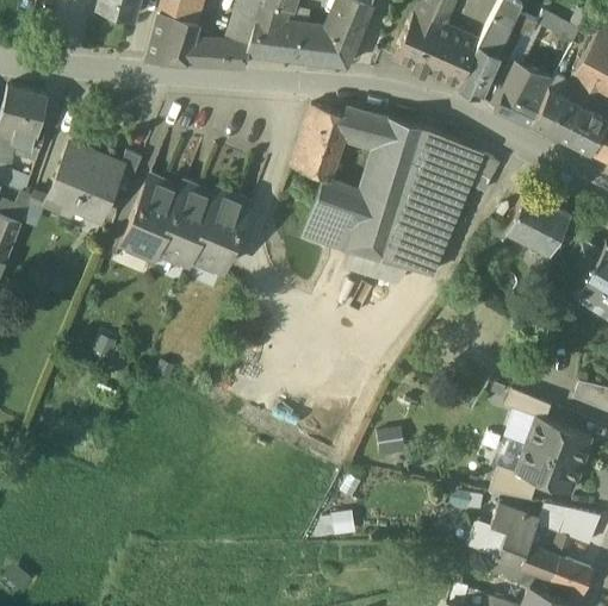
[(99,0),(97,10),(135,20),(140,0),(99,0)]
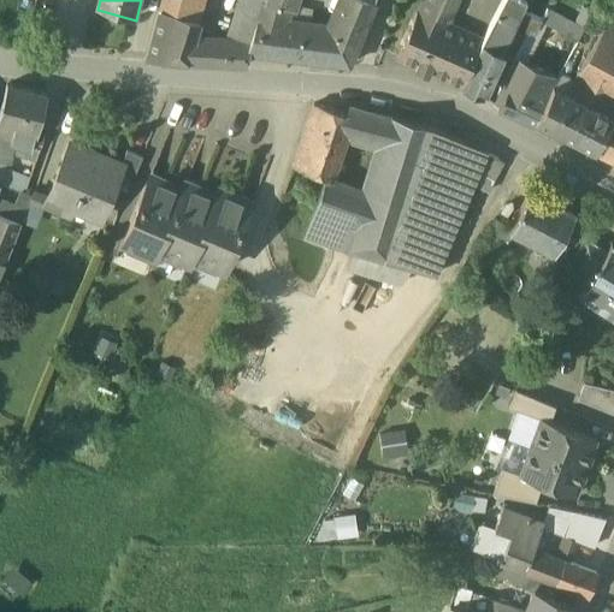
[(207,0),(165,0),(163,15),(182,19),(202,25),(207,0)]
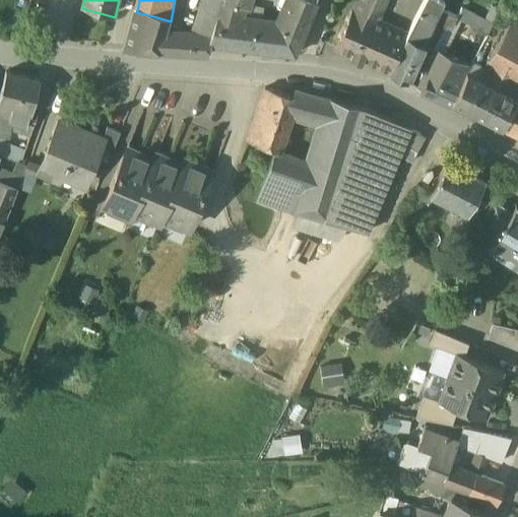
[(224,0),(204,0),(193,39),(183,38),(180,57),(209,59),(210,48),(211,46),(224,3),(224,0)]
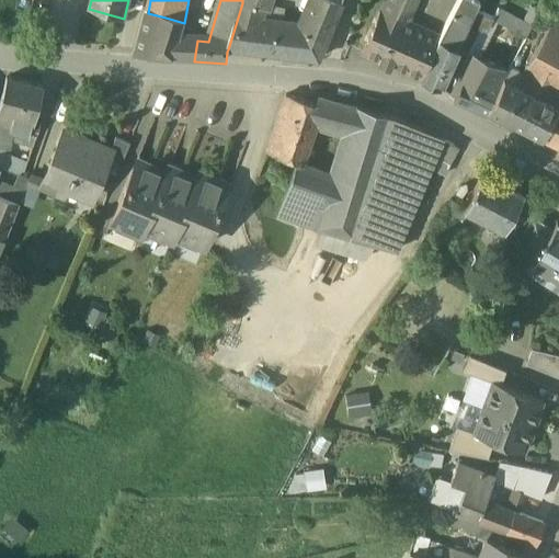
[(242,0),(242,3),(265,11),(267,0),(242,0)]
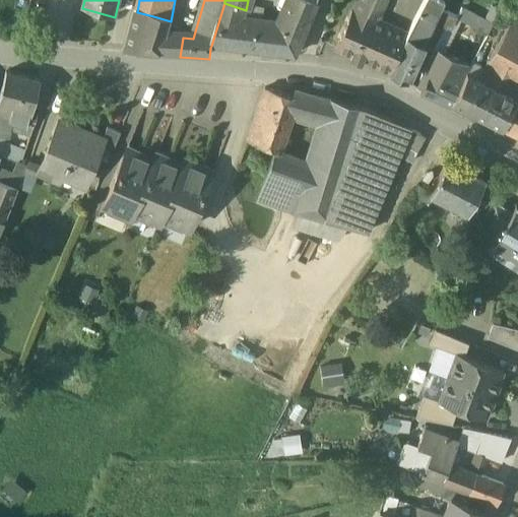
[(318,0),(293,0),(282,26),(280,29),(281,30),(276,56),(295,58),(301,44),(302,45),(313,18),(311,18),(318,0)]
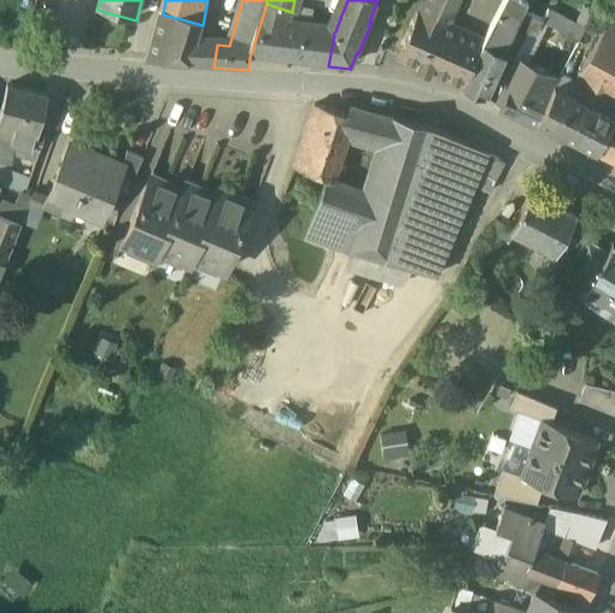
[(428,0),(422,17),(420,16),(400,60),(420,69),(417,74),(429,78),(432,74),(464,88),(484,48),(482,47),(484,45),(447,29),(460,0),(428,0)]
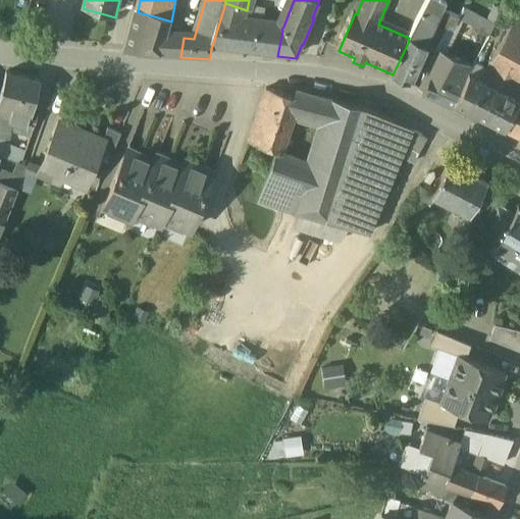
[(428,0),(409,38),(408,40),(409,41),(409,40),(427,47),(437,24),(444,11),(447,3),(440,0),(428,0)]
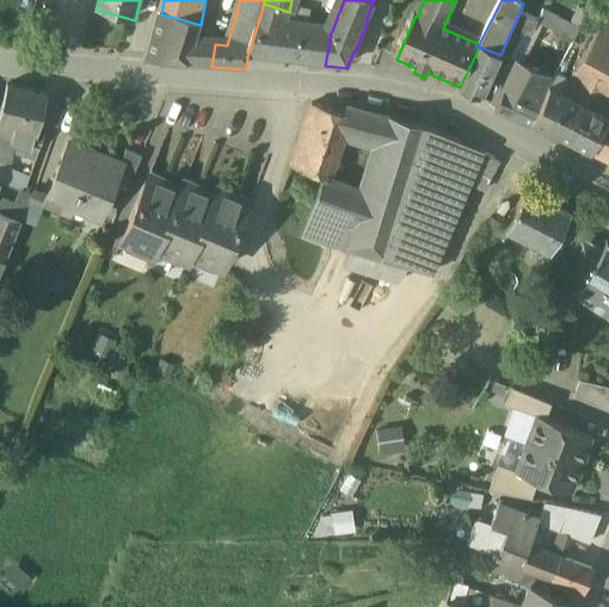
[(551,0),(539,0),(529,18),(540,23),(545,13),(551,0)]
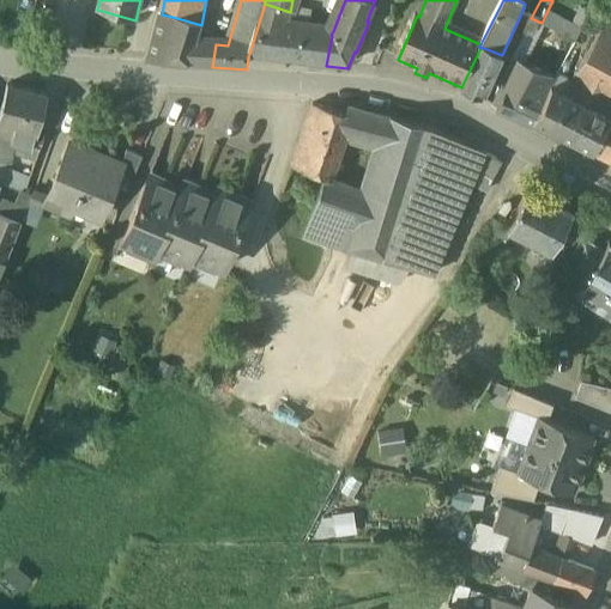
[(290,12),(265,4),(249,54),(248,56),(308,64),(313,29),(310,29),(288,25),(290,12)]
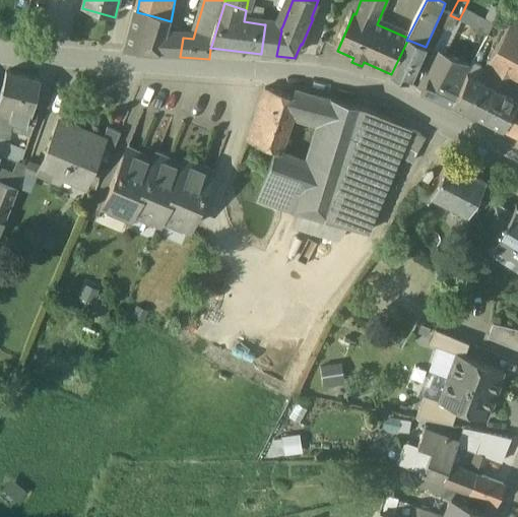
[(494,9),(487,22),(495,27),(502,14),(494,9)]
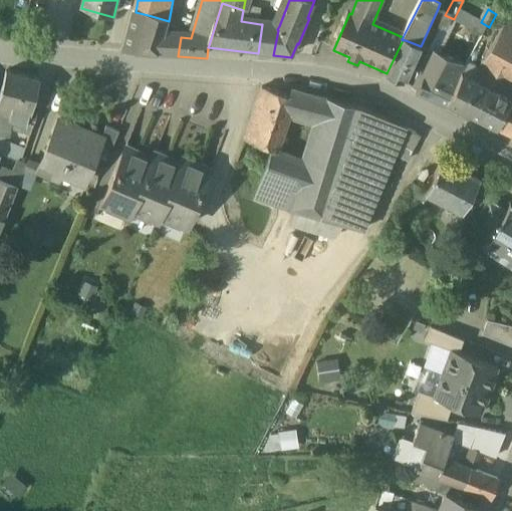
[(262,13),(243,10),(241,21),(260,24),(262,13)]
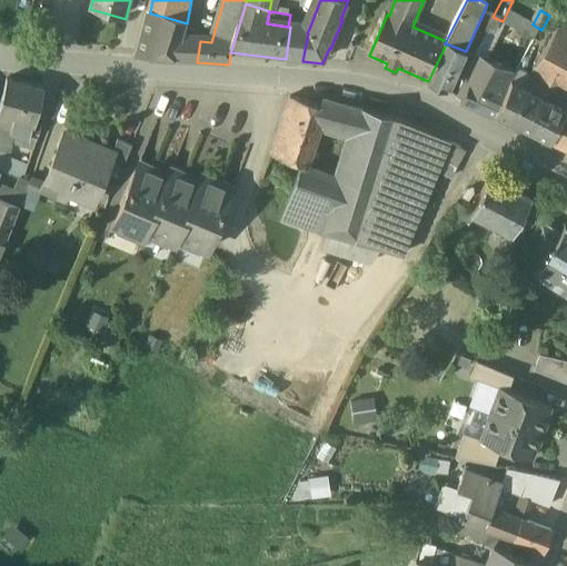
[(493,17),(484,12),(477,27),(490,32),(493,29),(497,31),(501,23),(503,21),(493,17)]
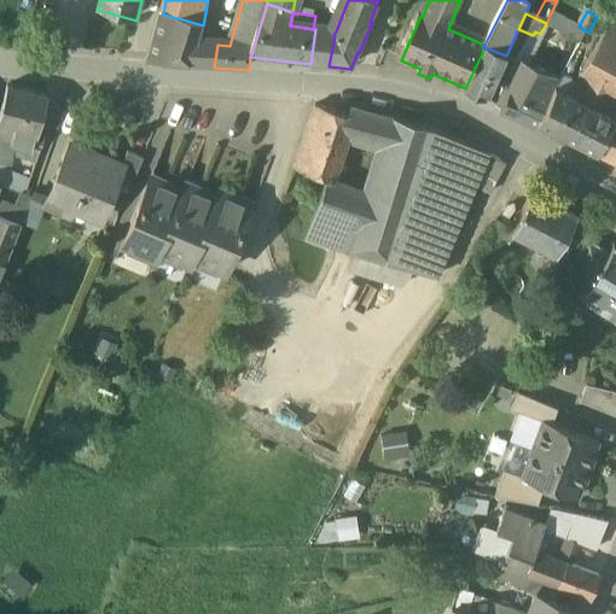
[(579,27),(551,13),(546,23),(545,25),(582,45),(588,33),(579,27)]
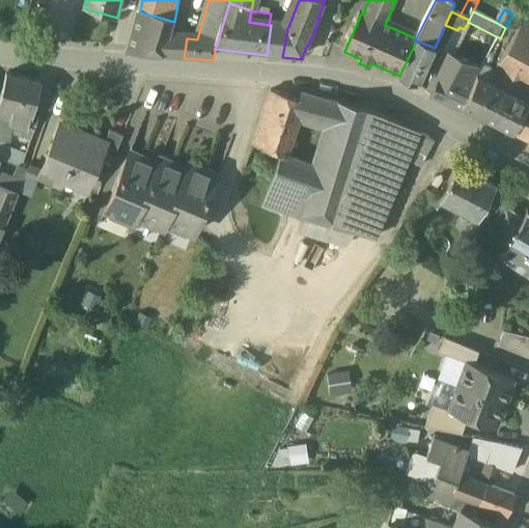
[(157,17),(140,12),(136,25),(154,29),(157,17)]
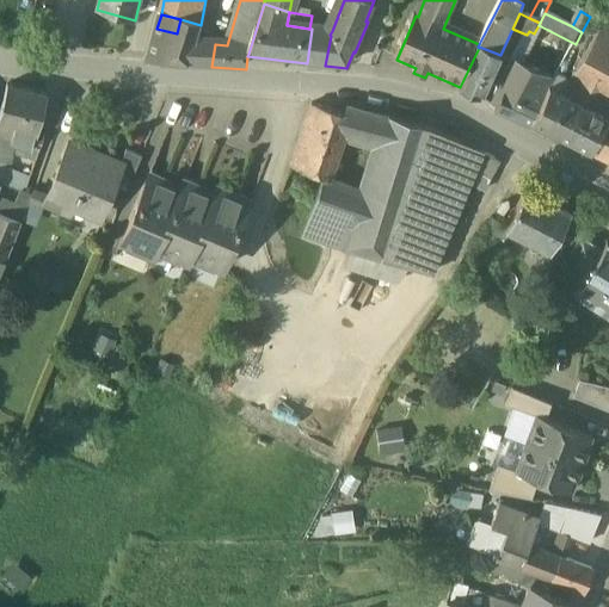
[(177,33),(157,29),(147,64),(188,66),(195,43),(201,25),(180,19),(177,33)]
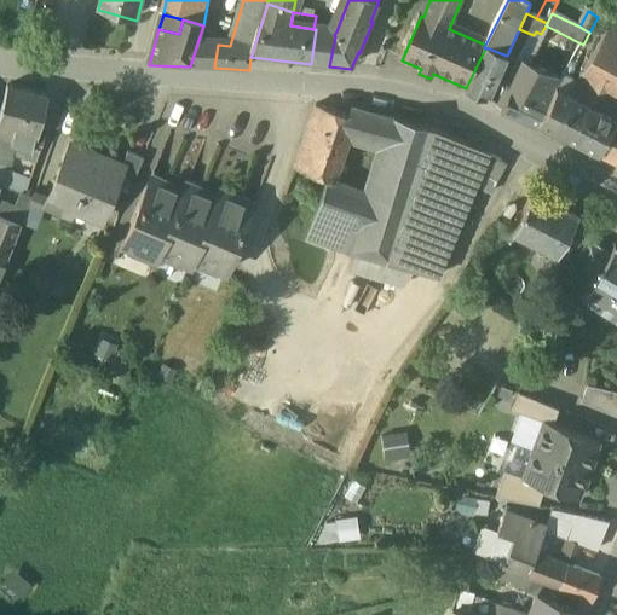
[(336,32),(316,29),(311,64),(329,67),(335,36),(334,35),(336,32)]
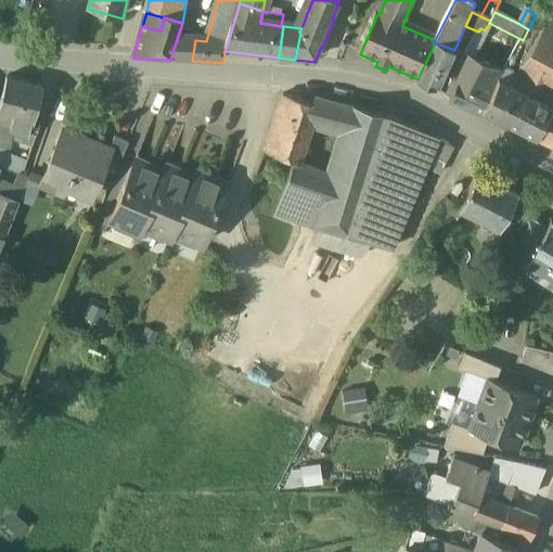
[(552,34),(544,29),(515,82),(534,92),(542,76),(552,54),(552,34)]
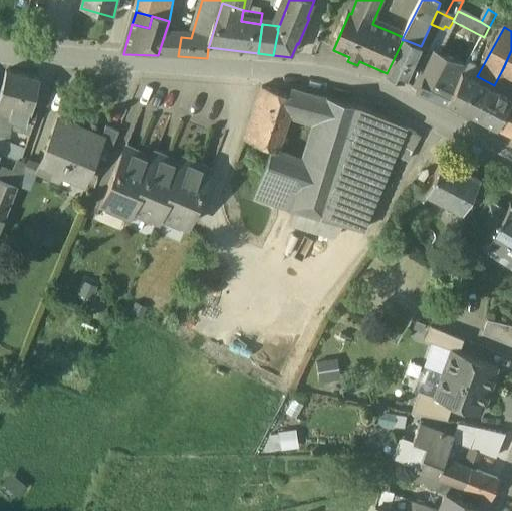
[(181,37),(164,36),(158,55),(178,56),(181,37)]
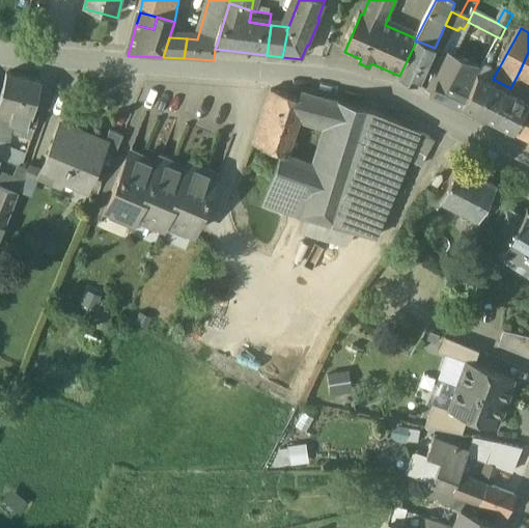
[(435,48),(416,40),(416,42),(399,79),(417,86),(435,48)]
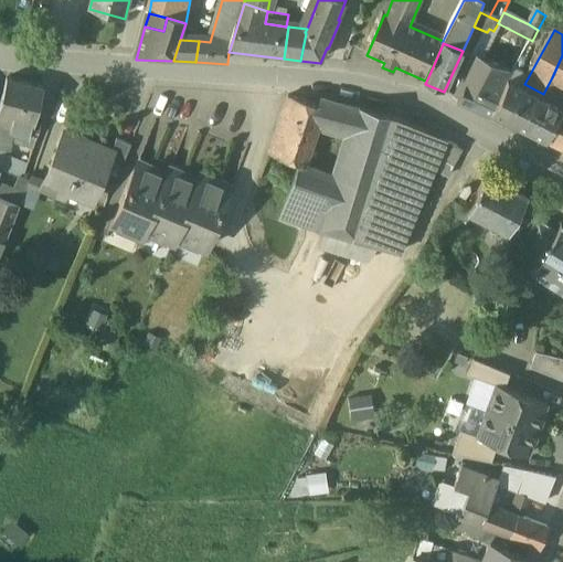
[(562,55),(552,77),(562,83),(562,55)]
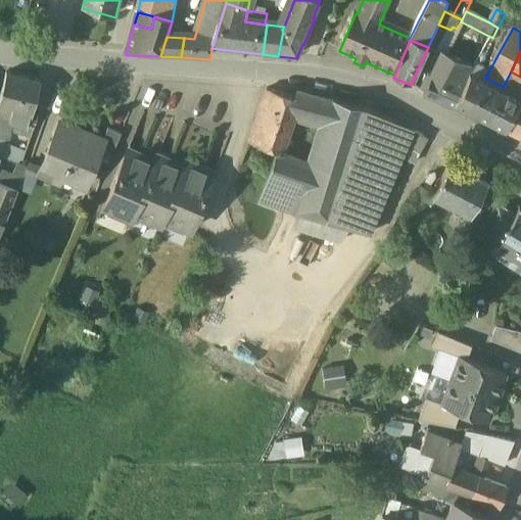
[(475,69),(444,54),(424,96),(455,109),(458,105),(472,77),(475,69)]
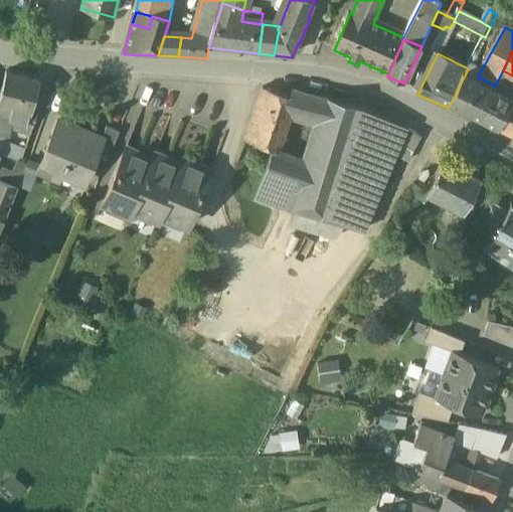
[(40,83),(8,75),(0,107),(0,138),(11,141),(13,133),(31,138),(39,116),(33,114),(40,83)]
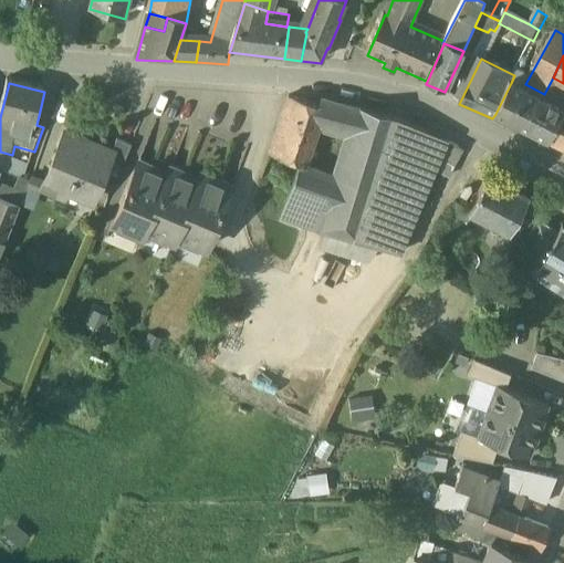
[(563,110),(511,83),(495,114),(549,141),(563,112),(563,110)]
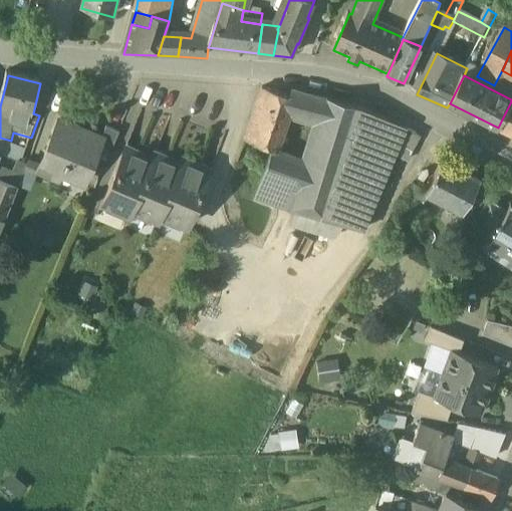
[(290,98),(263,90),(246,143),(274,152),(287,115),(292,101),(291,101),(292,99),(290,98)]
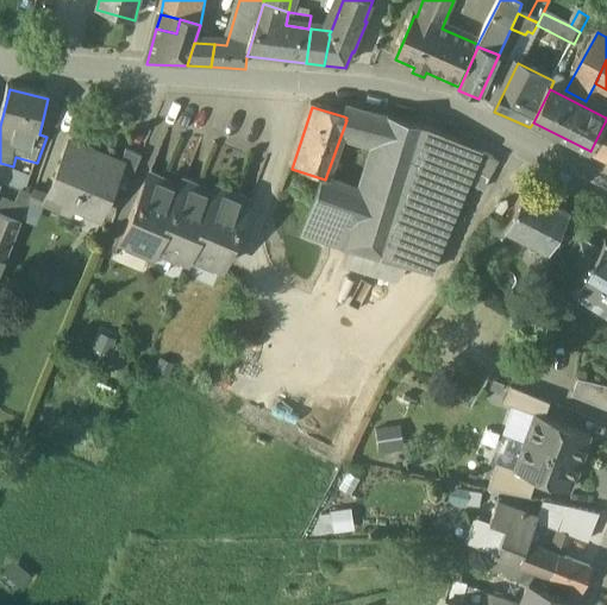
[(370,113),(348,107),(344,117),(346,118),(345,120),(346,120),(340,137),(362,143),(370,113)]
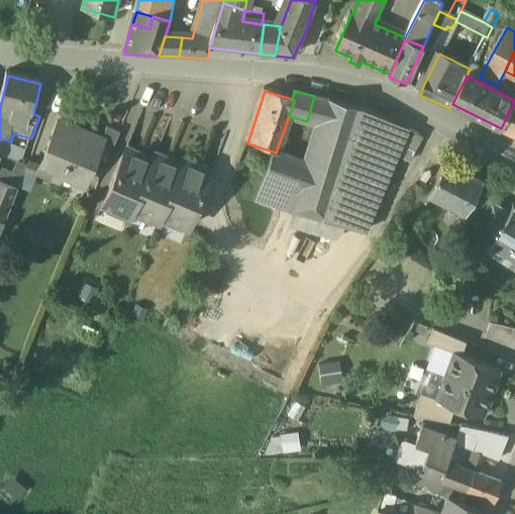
[(365,110),(314,96),(307,121),(321,125),(320,129),(354,139),(365,110)]
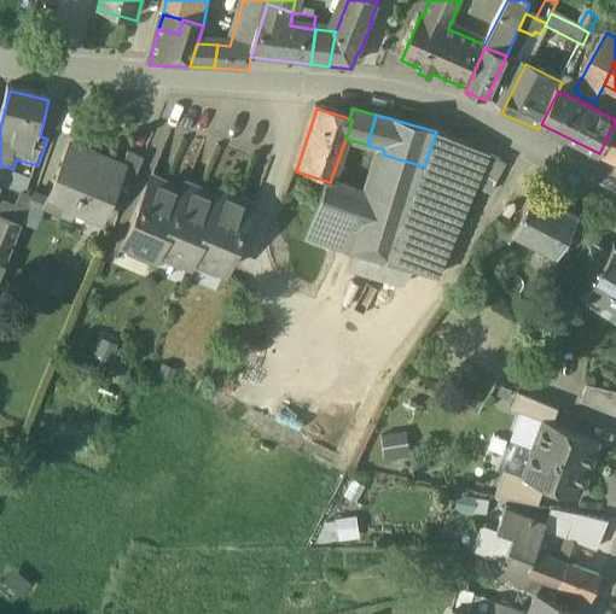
[(615,122),(599,153),(615,162),(615,122)]
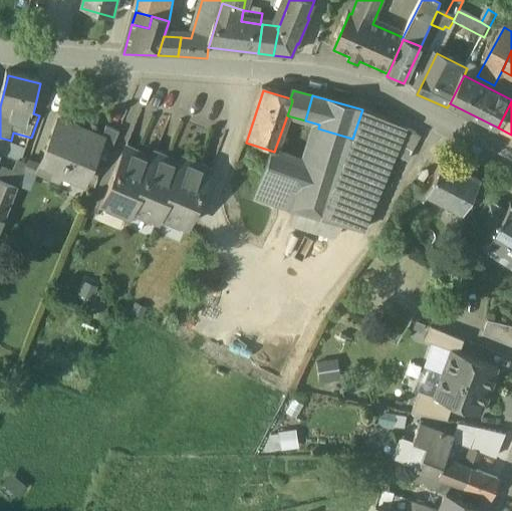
[(408,130),(362,109),(352,139),(326,222),(364,233),(397,158),(408,131),(408,130)]
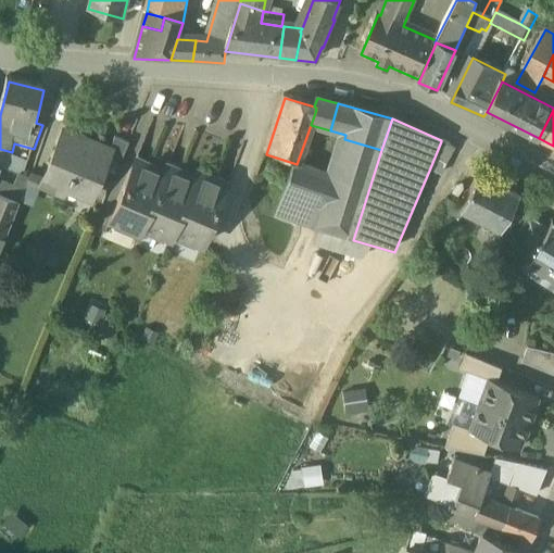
[(111,151),(66,133),(42,188),(64,198),(70,184),(95,193),(105,167),(112,151),(111,151)]
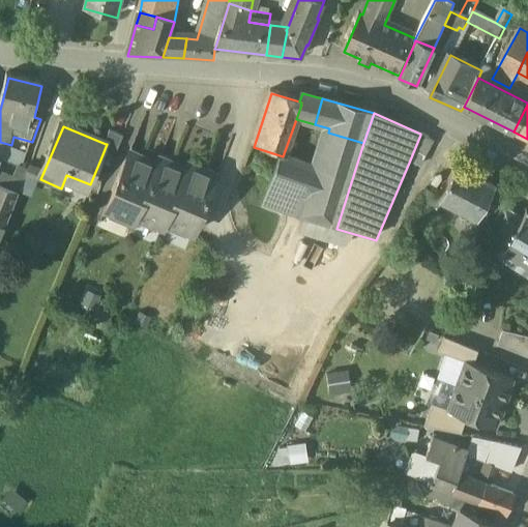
[(124,138),(111,133),(106,144),(107,144),(100,159),(113,165),(124,138)]
